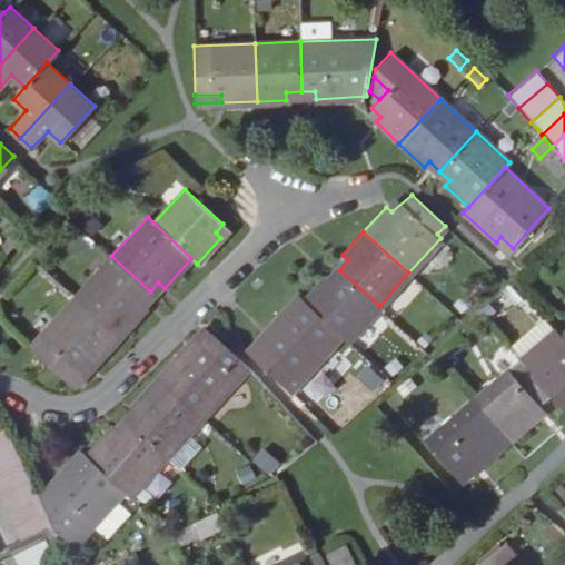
[(147,307),(141,301),(150,291),(111,256),(71,300),(116,340),(147,307)]
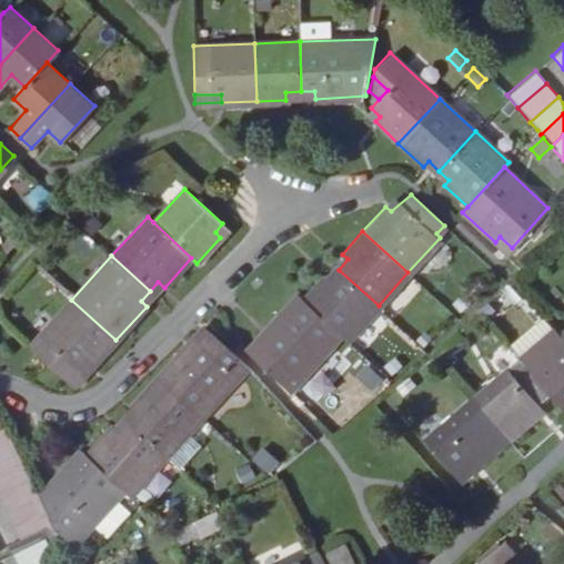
[(301,299),(341,334),(346,341),(379,305),(339,270),(331,279),(324,273),(301,299)]
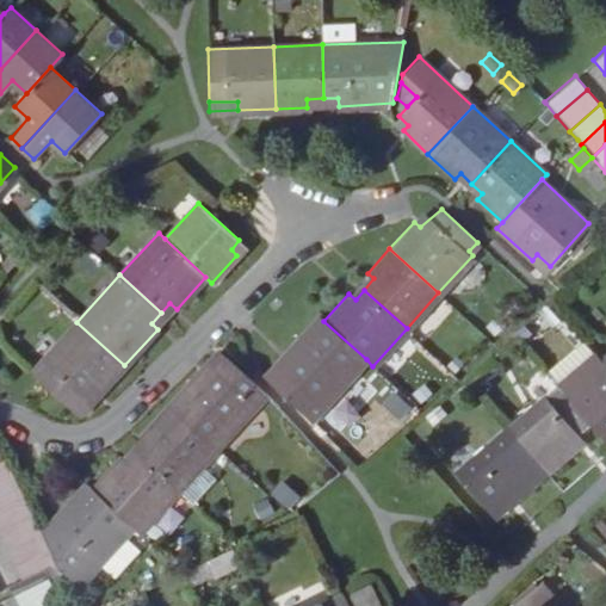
[(556,316),(546,305),(537,313),(546,323),(556,316)]
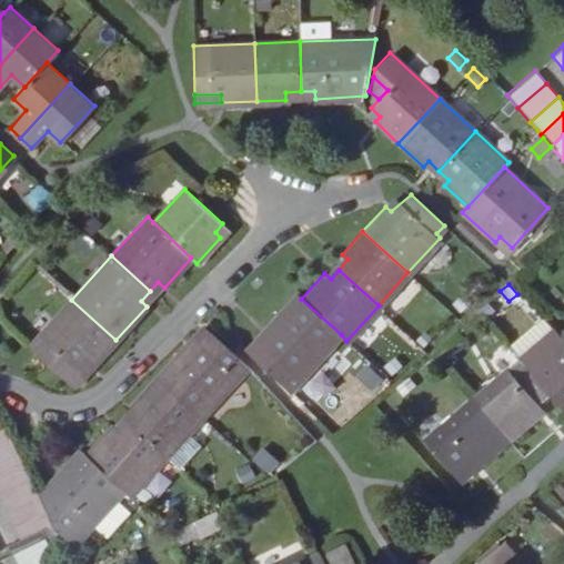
[(341,334),(301,299),(295,293),(264,328),(270,332),(250,354),(283,386),(293,375),(299,381),(341,334)]
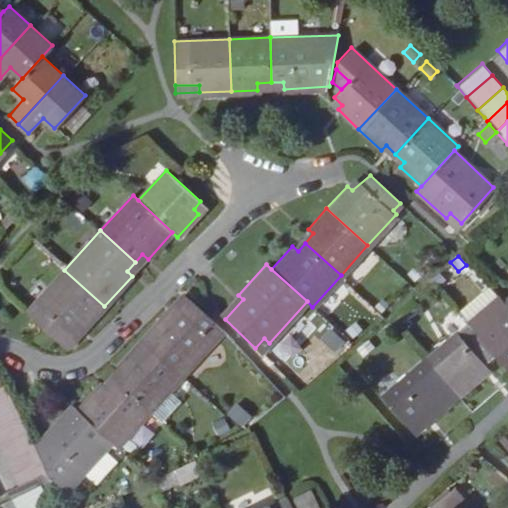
[(80,333),(104,306),(64,270),(34,302),(68,335),(75,328),(80,333)]
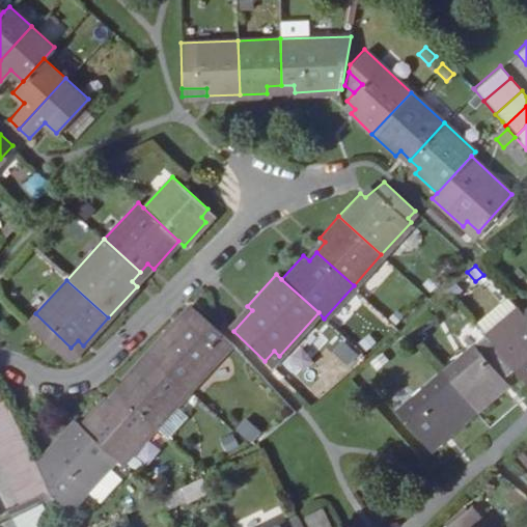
[(526,372),(526,317),(523,312),(518,307),(484,335),(511,367),(518,362),(526,372)]
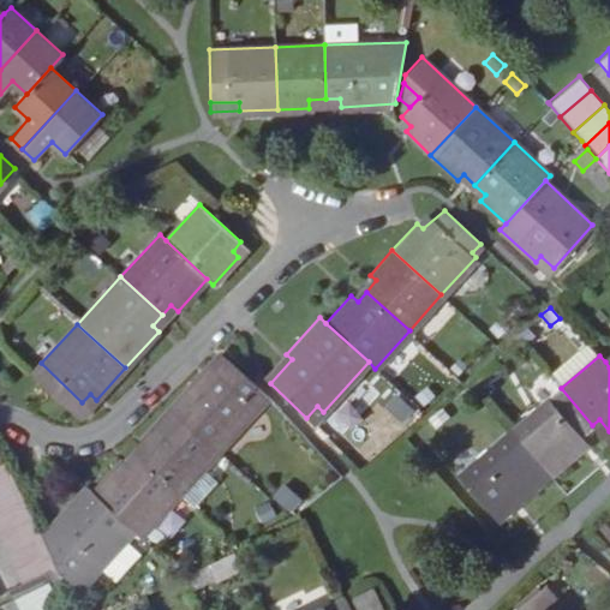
[(198,374),(168,407),(217,452),(258,407),(216,370),(207,380),(198,374)]
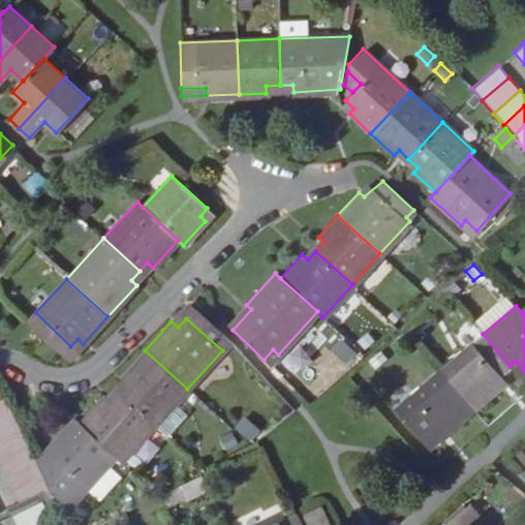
[(371,337),(366,331),(357,339),(363,345),(371,337)]
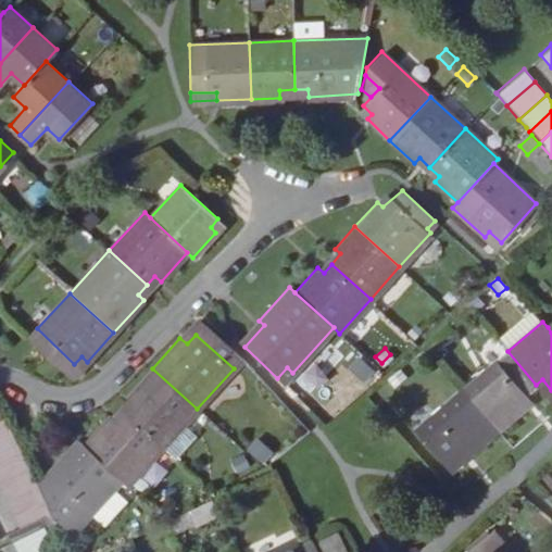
[(523,406),(517,401),(536,385),(507,351),(460,391),(494,431),(523,406)]
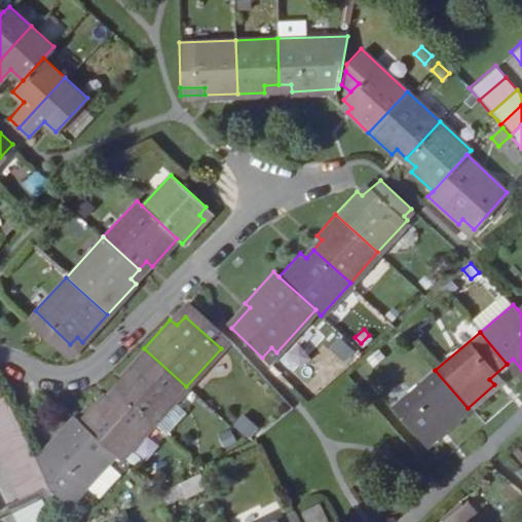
[(126,381),(118,389),(153,422),(186,386),(144,348),(120,374),(126,381)]
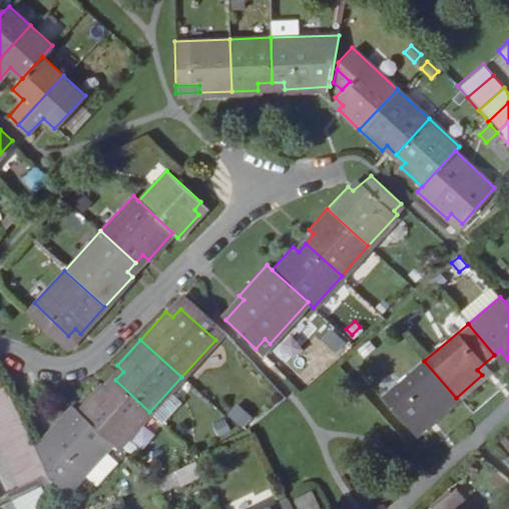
[(278,369),(285,360),(272,349),(265,357),(278,369)]
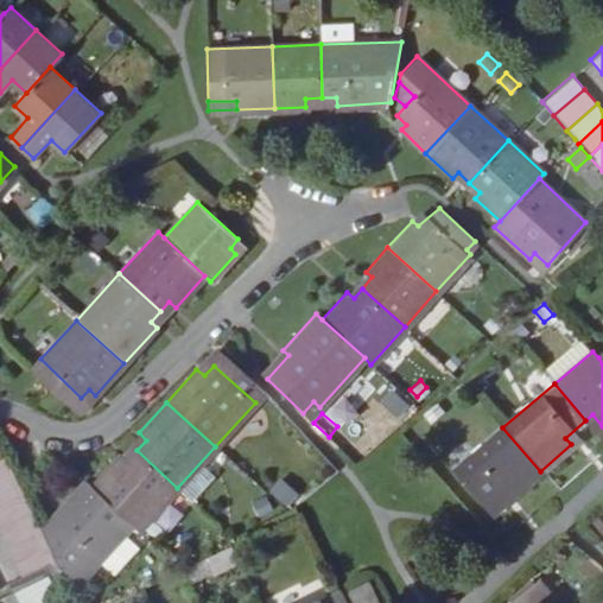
[(452,470),(484,507),(503,490),(509,497),(540,471),(502,427),(452,470)]
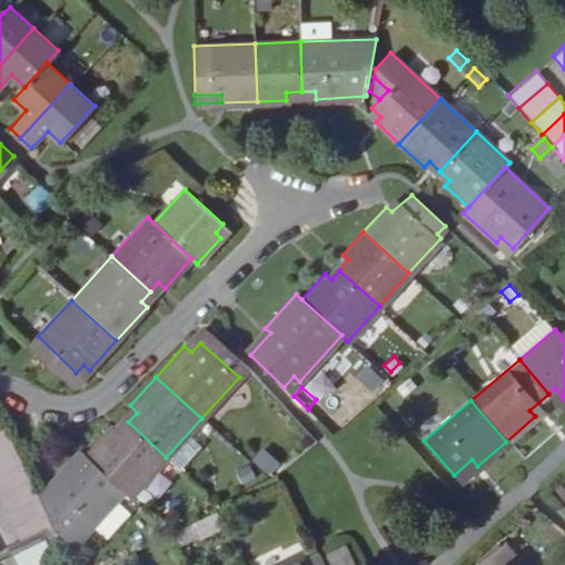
[(85,456),(122,491),(129,497),(166,457),(128,422),(118,433),(111,426),(85,456)]
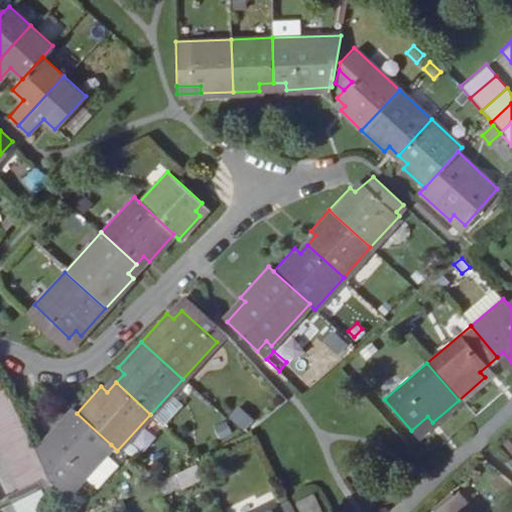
[(0,400),(9,396),(4,386),(0,388),(0,400)]
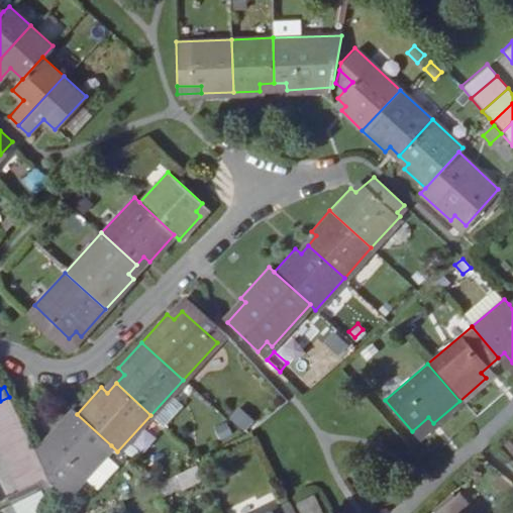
[(0,415),(14,409),(9,397),(0,401),(0,415)]
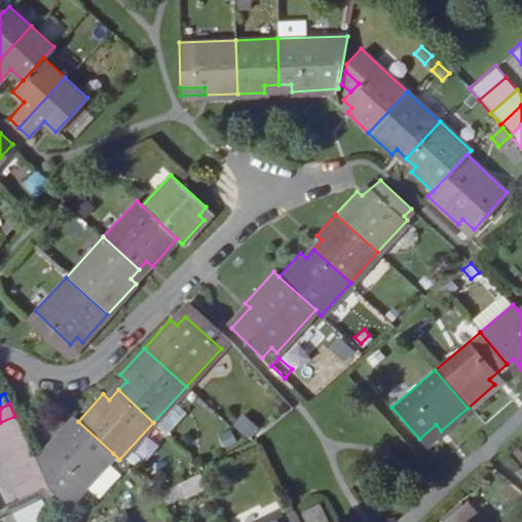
[(85,485),(113,453),(78,421),(73,415),(50,440),(57,445),(39,464),(42,471),(48,483),(70,502),(85,485)]
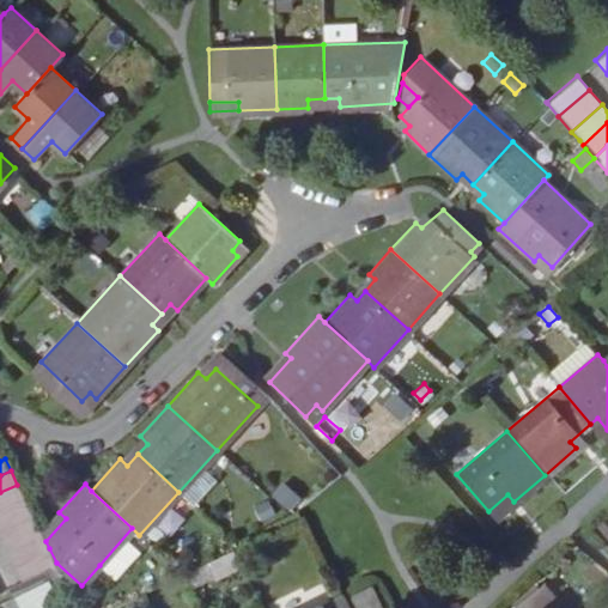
[(0,508),(24,497),(17,485),(0,492),(0,508)]
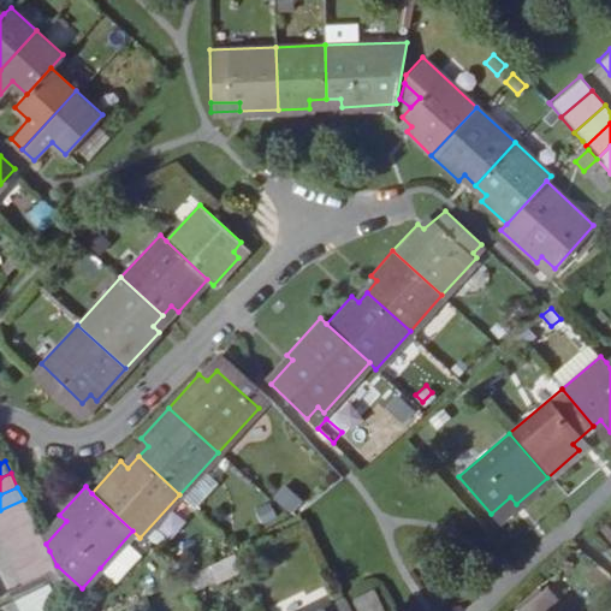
[(0,526),(30,511),(24,499),(0,510),(0,526)]
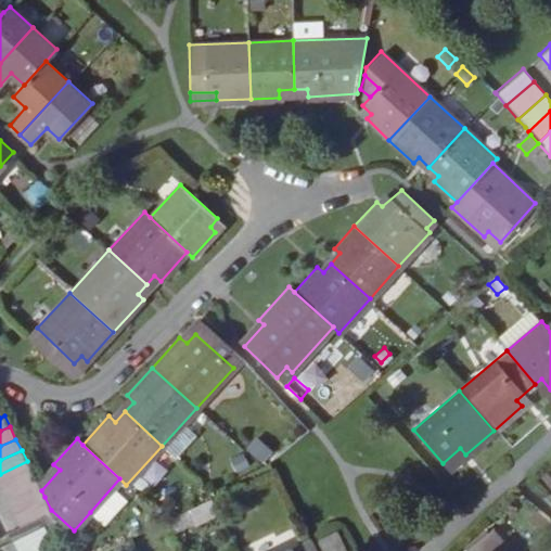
[(27,461),(0,474),(0,487),(1,489),(33,474),(27,461)]
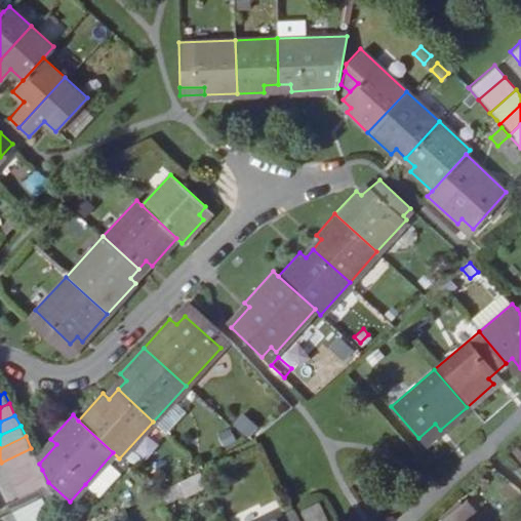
[(37,458),(35,456),(31,448),(1,463),(6,473),(37,458)]
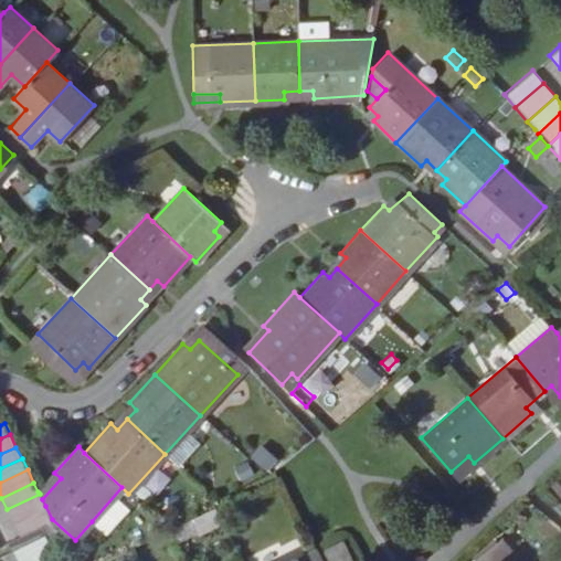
[(40,494),(7,509),(13,521),(45,506),(42,499),(40,494)]
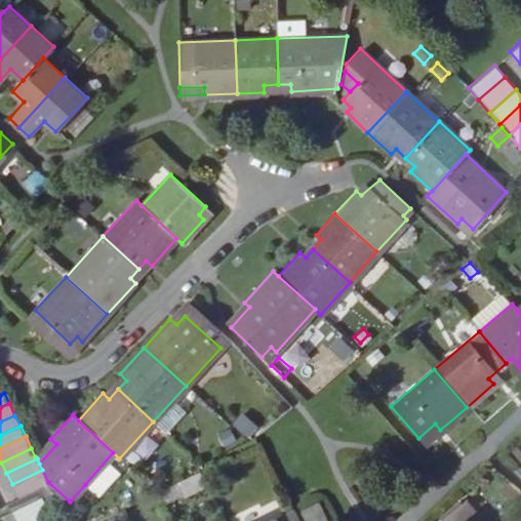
[(18,496),(48,482),(42,470),(12,484),(18,496)]
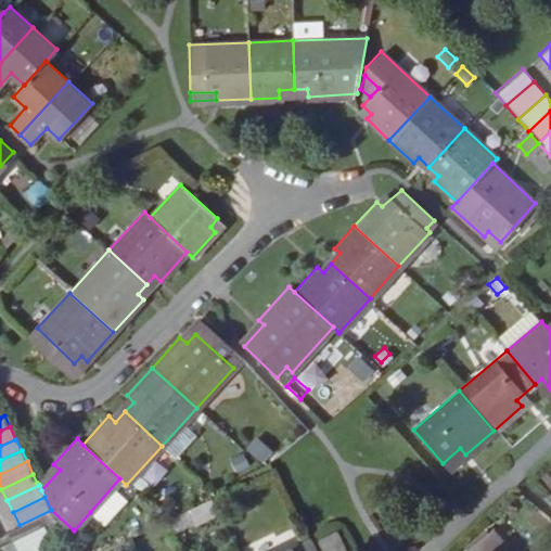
[(20,550),(50,537),(42,523),(11,538),(16,550),(20,550)]
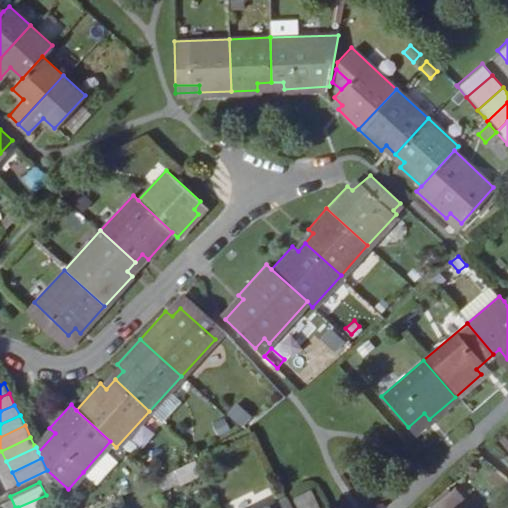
[(318,507),(309,487),(290,496),(295,507),(318,507)]
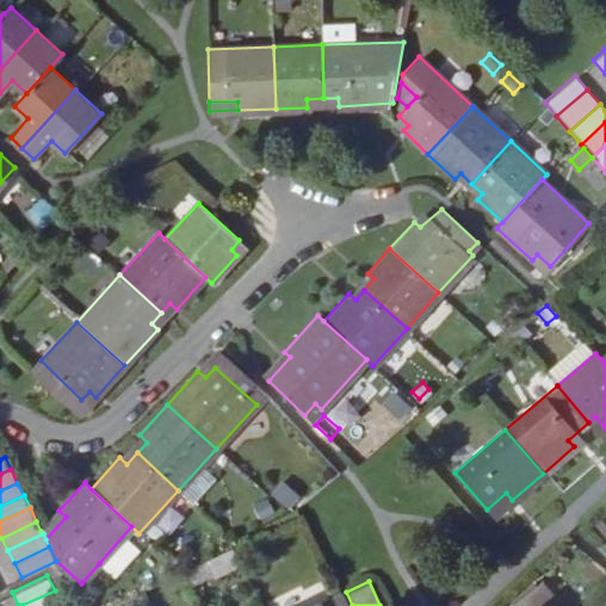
[(560,605),(539,581),(509,605),(560,605)]
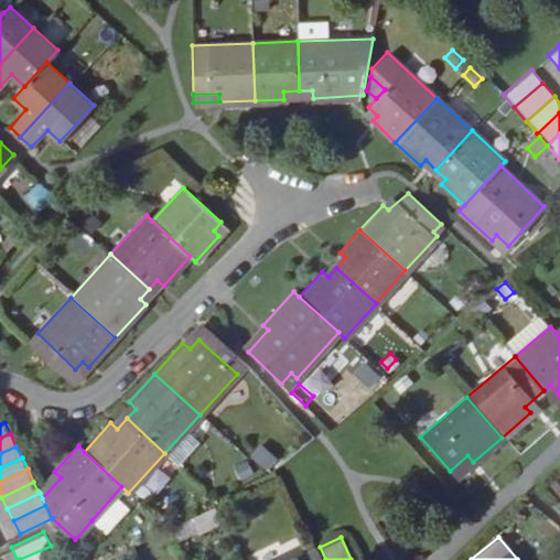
[(56,559),(51,546),(20,559),(56,559)]
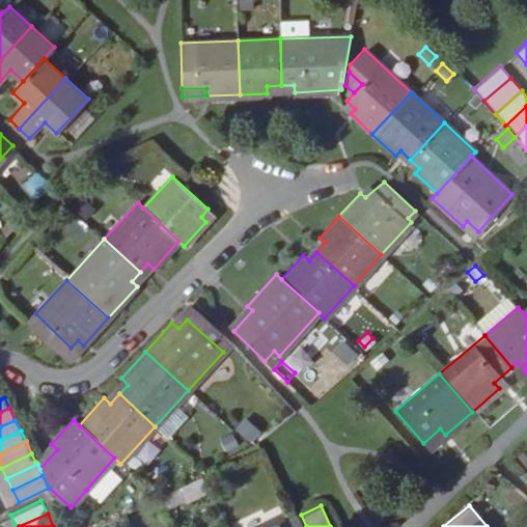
[(300,526),(295,516),(271,526),(262,526),(261,526),(300,526)]
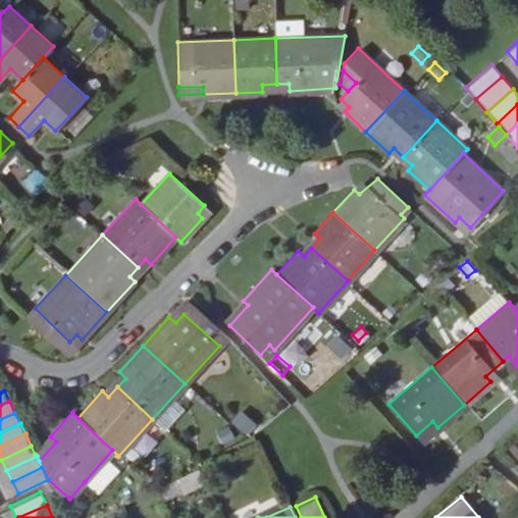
All buildings are outlined.
